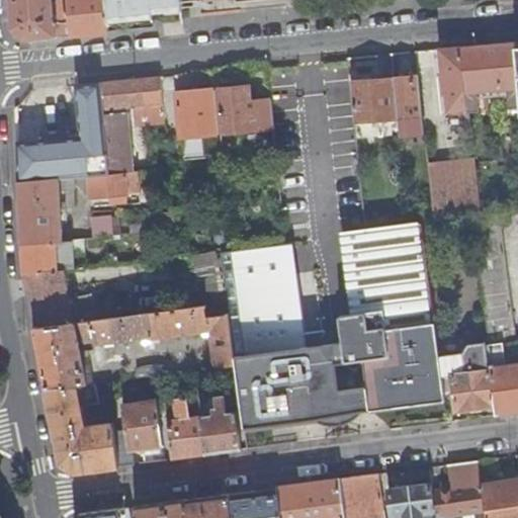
[(9,0),(11,29),(24,40),(72,35),(70,13),(65,13),(64,0),(9,0)]
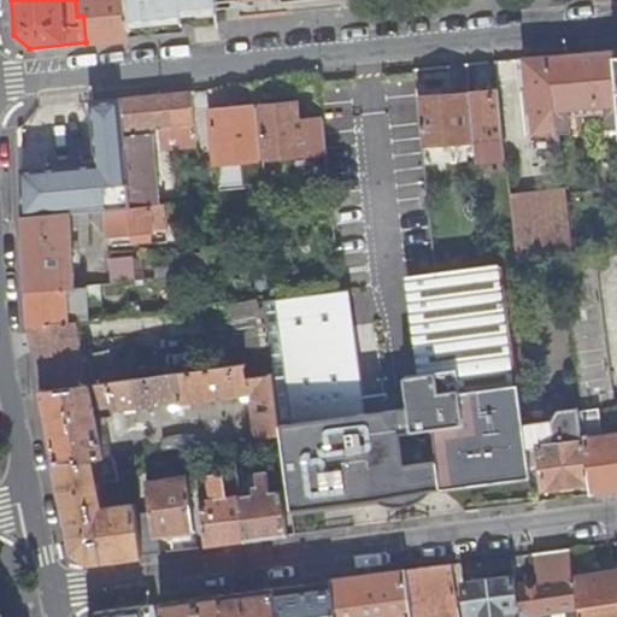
[(81,0),(83,16),(86,42),(110,40),(129,37),(129,33),(128,21),(125,0),(81,0)]
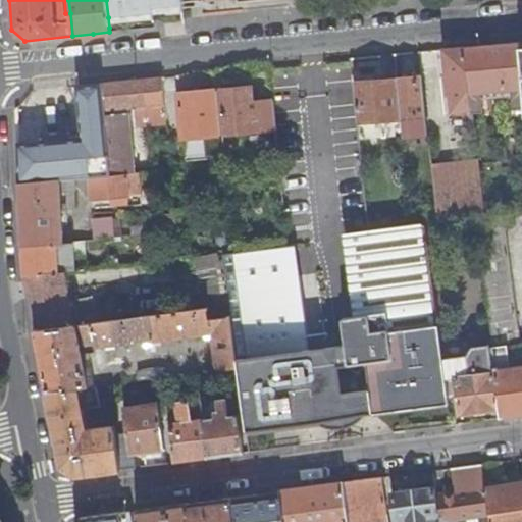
[(106,0),(108,17),(153,13),(153,8),(181,5),(180,0),(106,0)]
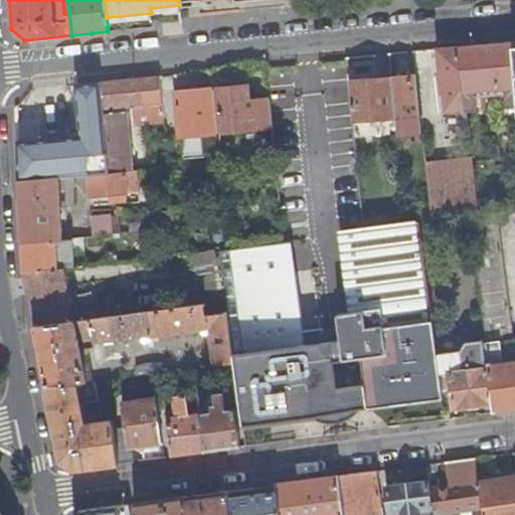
[(151,23),(180,20),(180,19),(179,5),(151,8),(151,13),(107,17),(108,27),(151,23)]
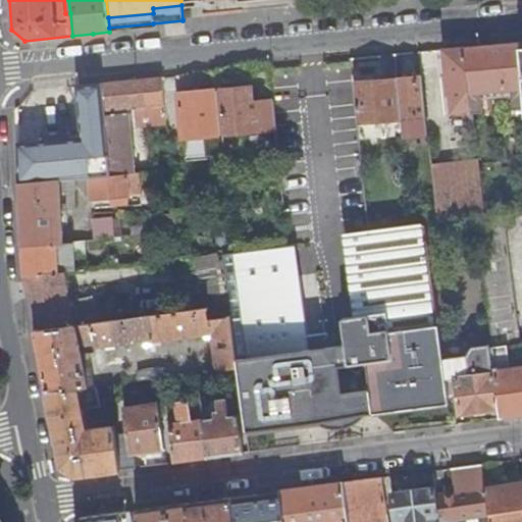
[(498,45),(467,48),(473,108),(474,112),(485,111),(482,91),(512,89),(514,108),(521,107),(521,69),(520,49),(519,43),(498,45)]
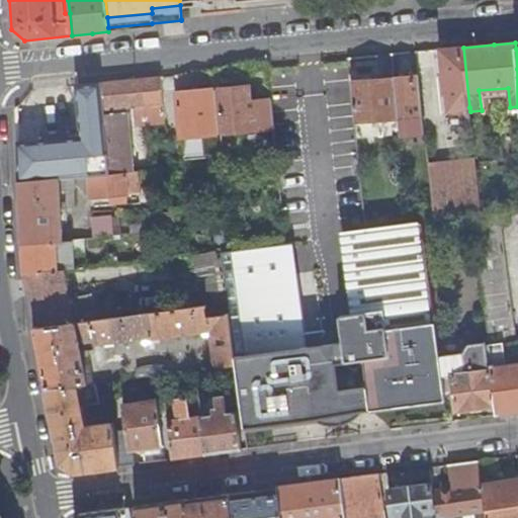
[(469,107),(463,48),(457,48),(450,49),(441,50),(446,93),(448,93),(450,109),(469,107)]
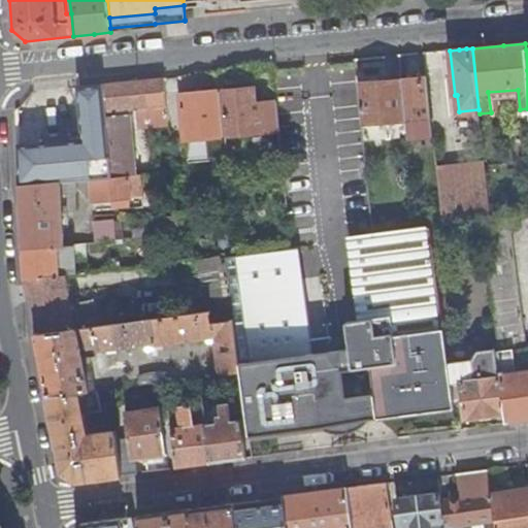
[(142,81),(104,85),(113,176),(135,174),(129,110),(113,112),(112,106),(128,105),(138,103),(139,113),(145,112),(145,121),(169,119),(165,78),(142,81)]
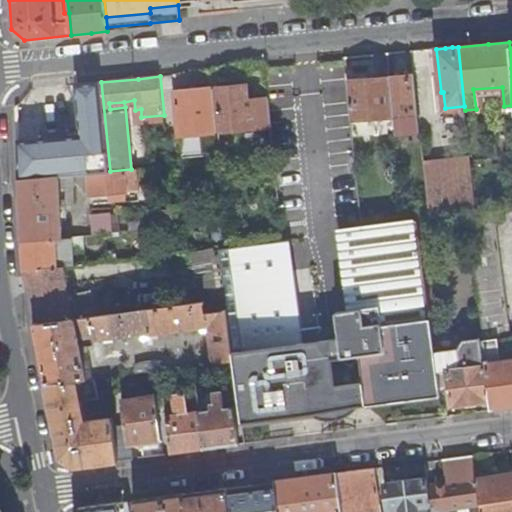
[(415,76),(392,78),(395,117),(419,115),(415,76)]
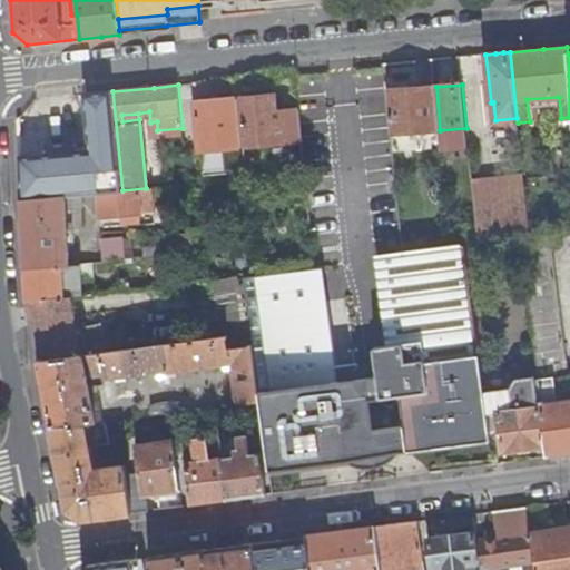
[(436,87),(387,90),(392,134),(440,130),(436,87)]
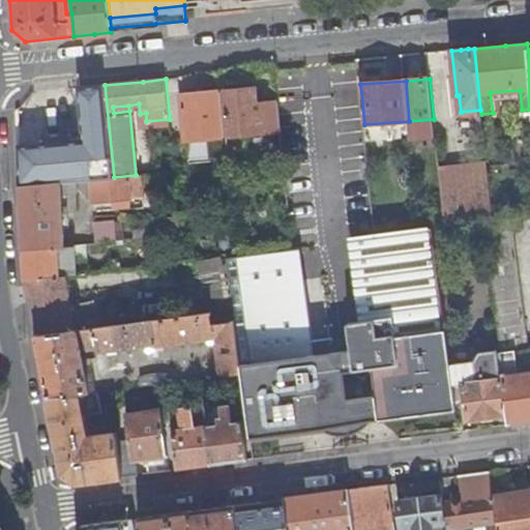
[(105,85),(79,88),(84,142),(19,146),(21,186),(76,181),(93,179),(114,177),(105,85)]
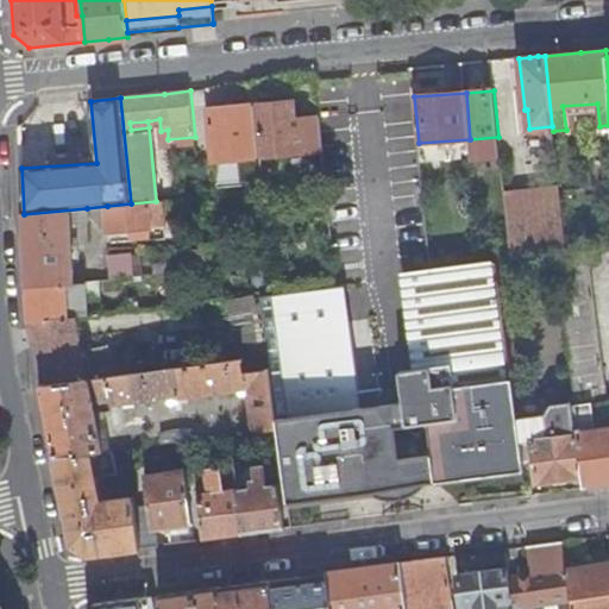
[(324,151),(320,117),(295,119),(294,101),(256,105),(261,157),(324,151)]
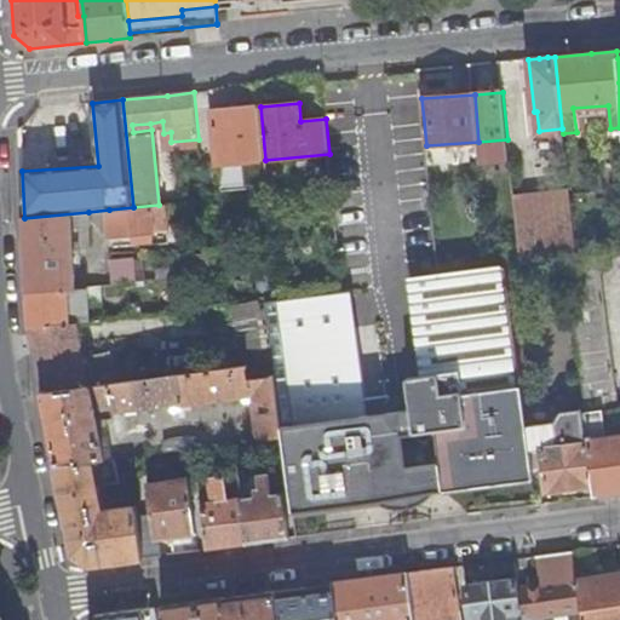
[(265,160),(260,107),(213,112),(218,165),(265,160)]
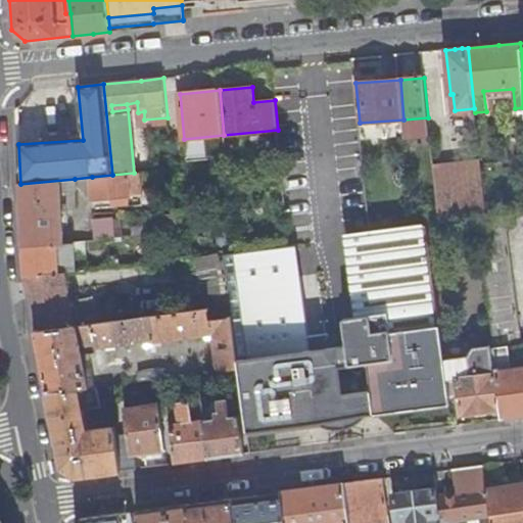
[(476,219),(485,218),(479,159),(432,164),(435,197),(438,225),(445,224),(476,219)]
